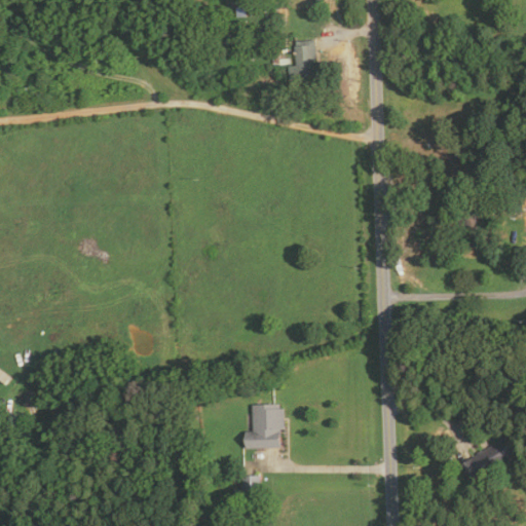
[(234,23),(231,42),(220,41),(222,21),(234,23)]
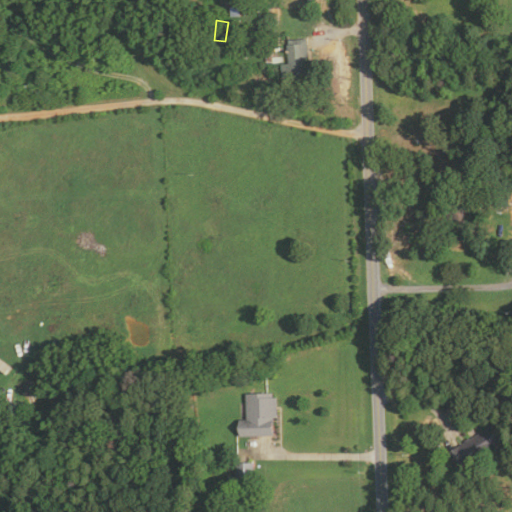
[(268,63),(265,35),(282,34),(285,61),(268,63)]
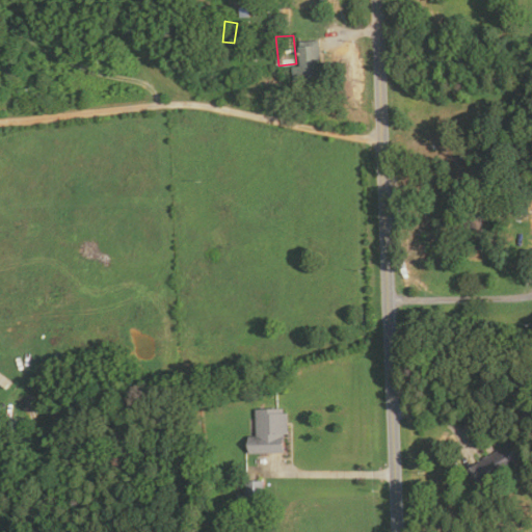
[(294,81),(293,68),(301,67),(299,42),(320,40),(324,81),(308,83),(307,80),(294,81)]
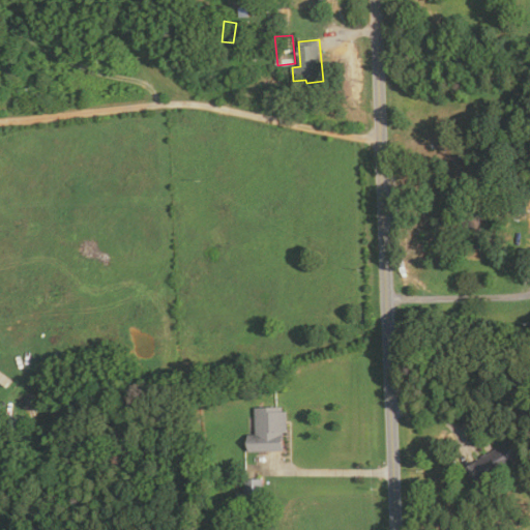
[(471,173),(470,180),(455,178),(457,171),(471,173)]
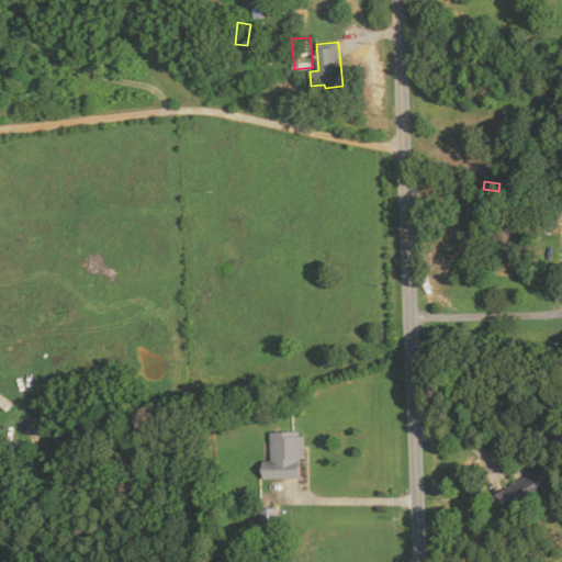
[(561,225),(544,226),(543,217),(561,217),(561,225)]
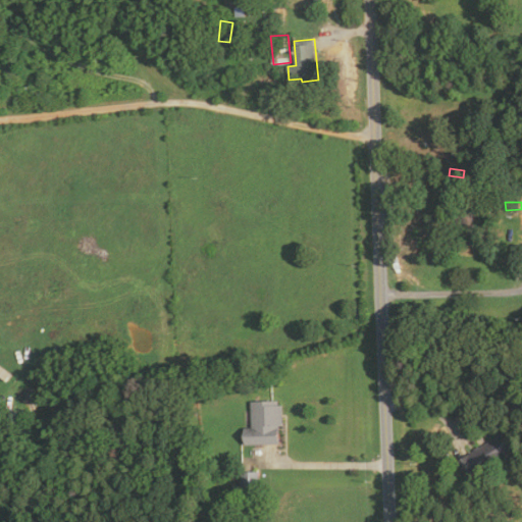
[(460,240),(455,209),(472,206),(476,237),(460,240)]
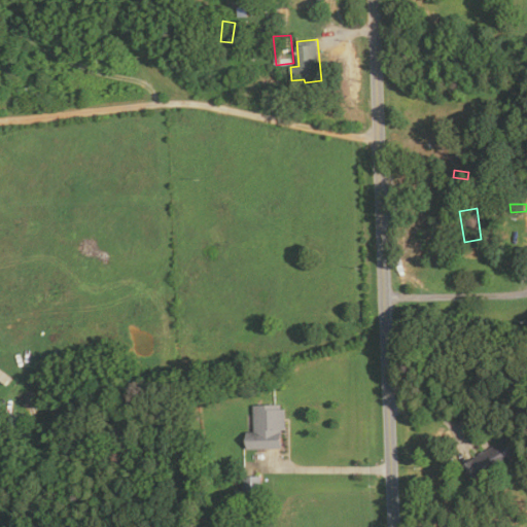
[(0,367),(14,378),(8,387),(0,380),(0,367)]
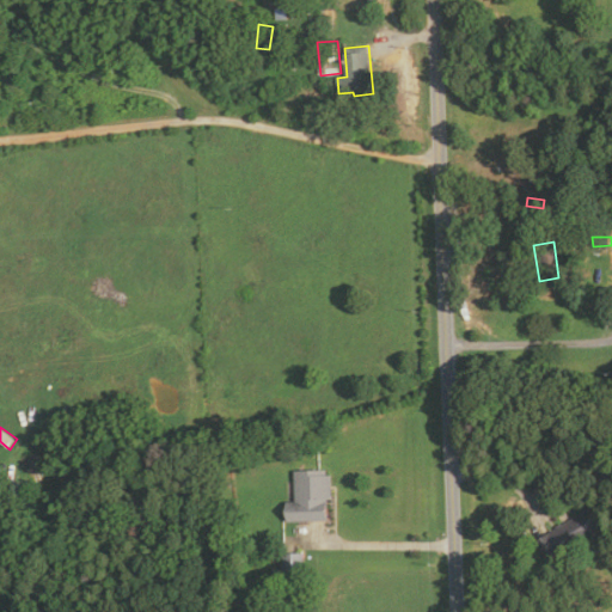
[(330,521),(289,524),(288,502),(298,501),(295,471),(329,470),(329,476),(332,476),(335,501),(329,501),(330,521)]
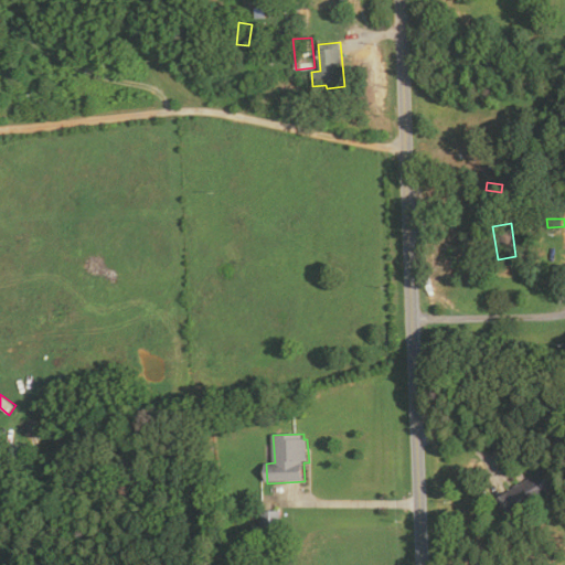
[(502,519),(492,502),(545,470),(555,487),(546,491),(551,498),(525,512),(522,507),(502,519)]
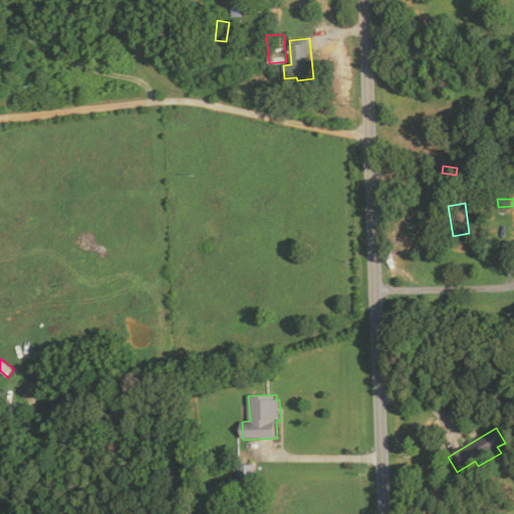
[(256,465),(257,489),(230,490),(230,479),(239,478),(239,465),(256,465)]
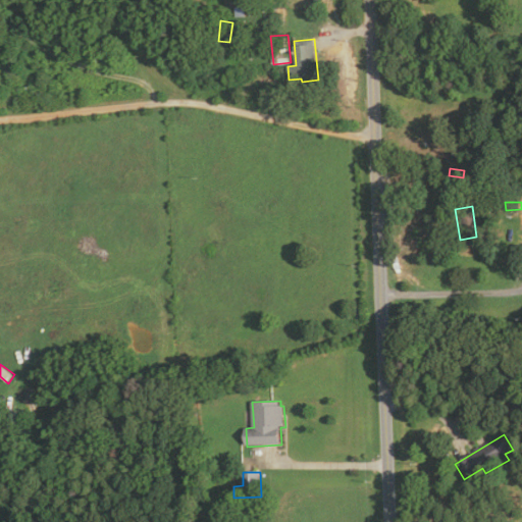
All buildings are outlined.
